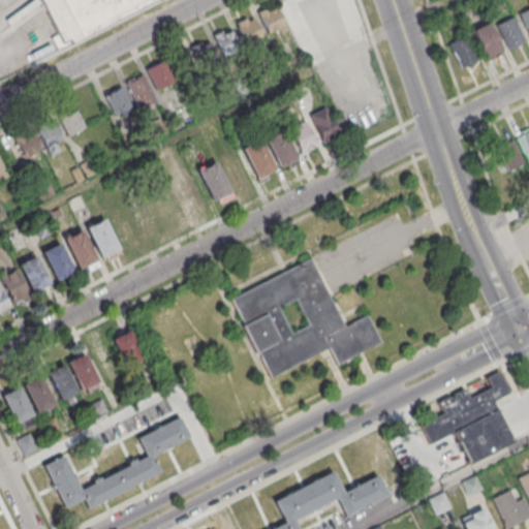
[(162,0),(38,0),(54,34),(55,44),(57,50),(162,0)]
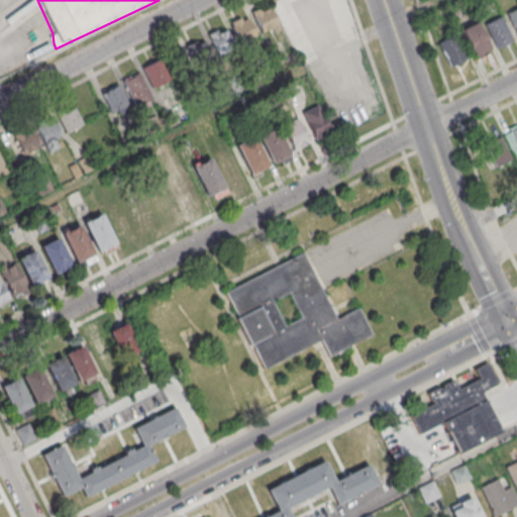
[(279,28),(270,5),(252,11),(261,34),(279,28)]
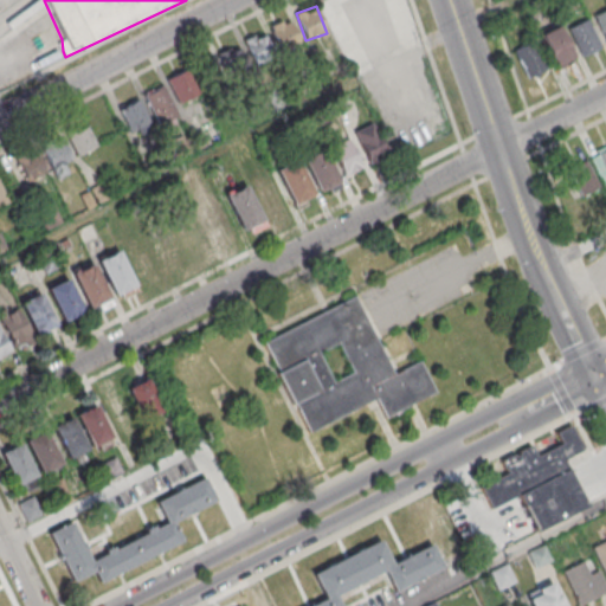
[(605,40),(605,8),(593,15),(605,40)]
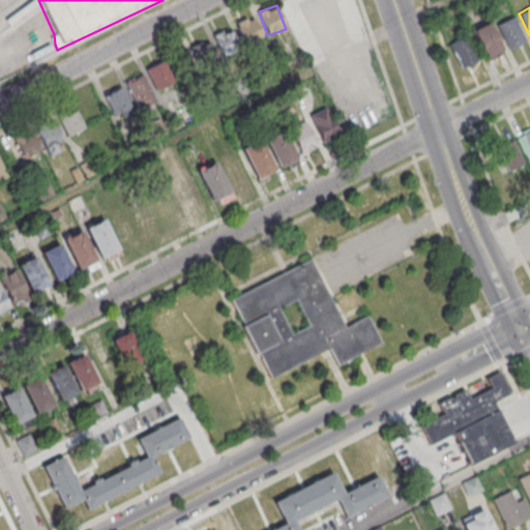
[(236,23),(244,45),(263,38),(256,16),(236,23)]
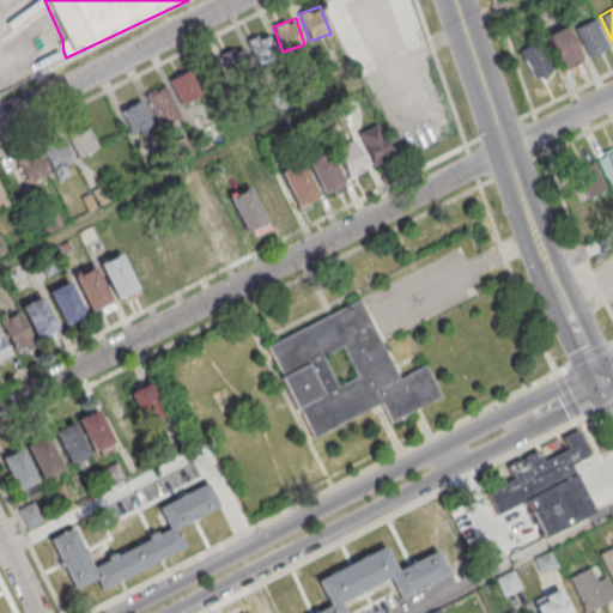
[(589,58),(608,48),(594,19),(575,29),(589,58)]
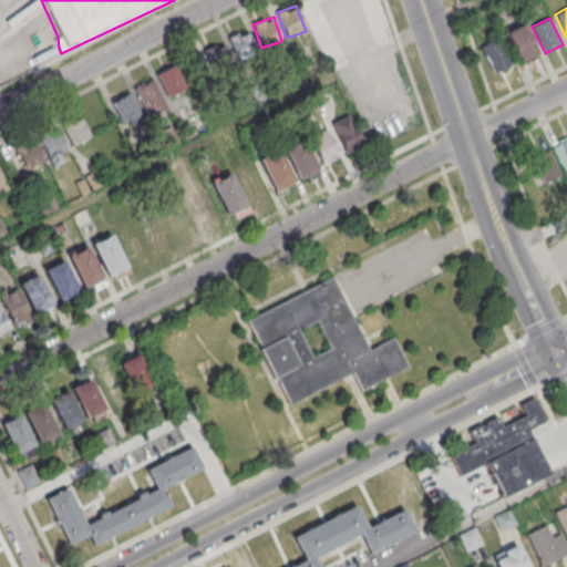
[(538,57),(522,23),(505,32),(522,65),(538,57)]
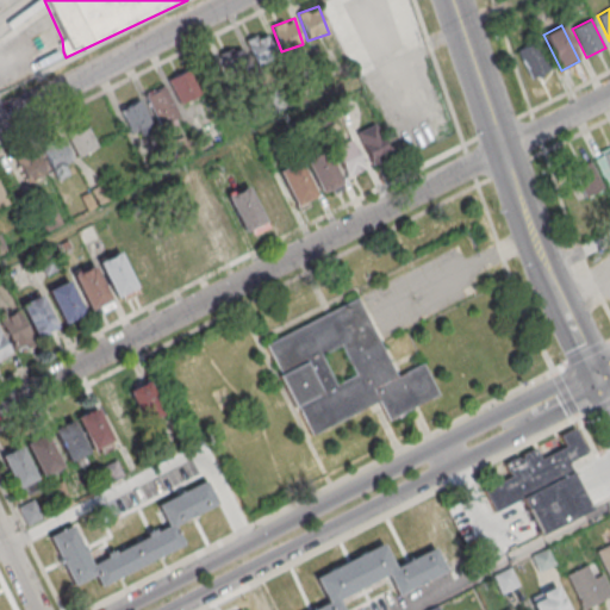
[(256,64),(277,56),(266,32),(246,41),(256,64)]
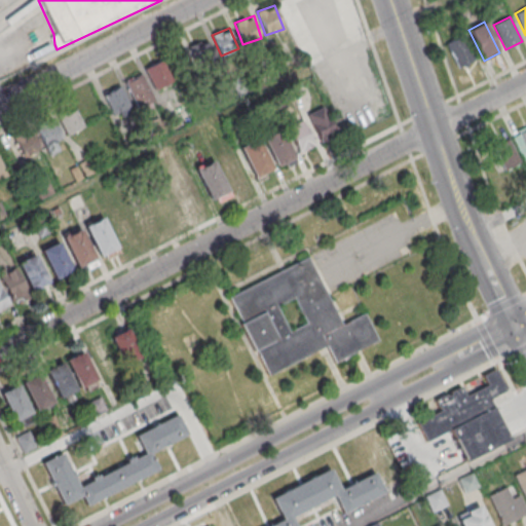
[(457,69),(474,62),(463,36),(447,42),(457,69)]
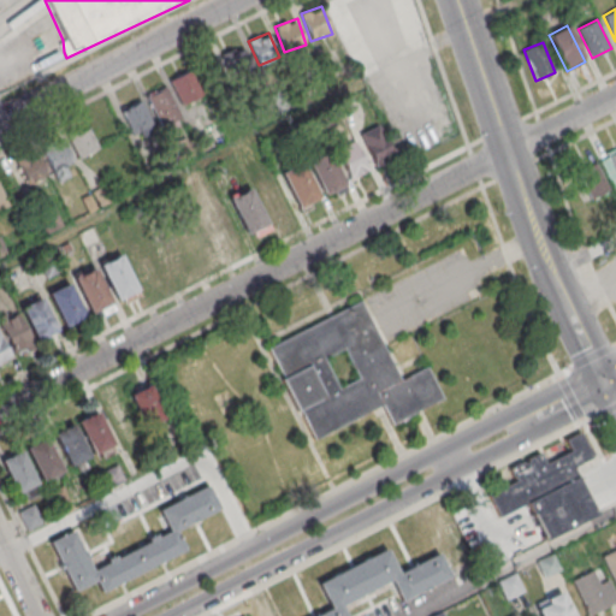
[(218,57),(229,82),(254,71),(243,46),(218,57)]
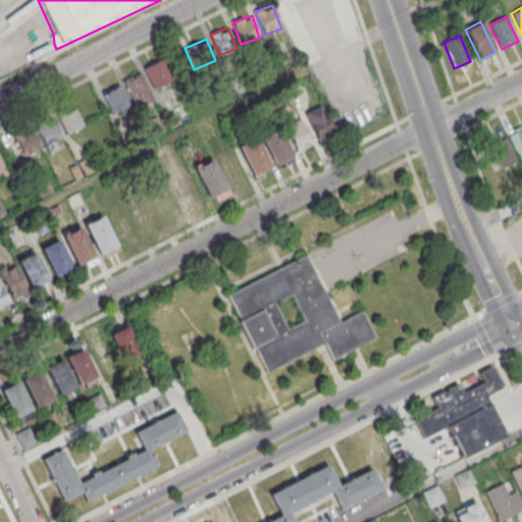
[(156,93),(173,82),(159,60),(142,71),(156,93)]
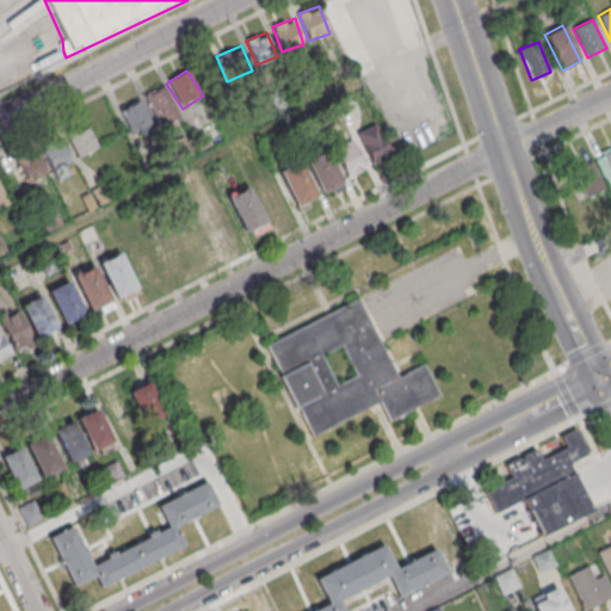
[(161,128),(180,117),(164,86),(144,98),(161,128)]
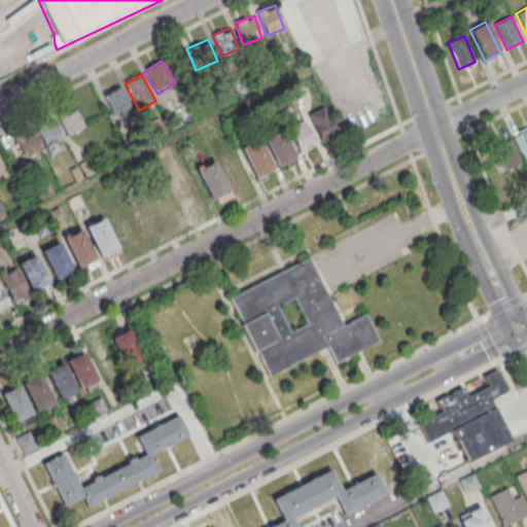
[(113,116),(131,108),(120,88),(103,96),(113,116)]
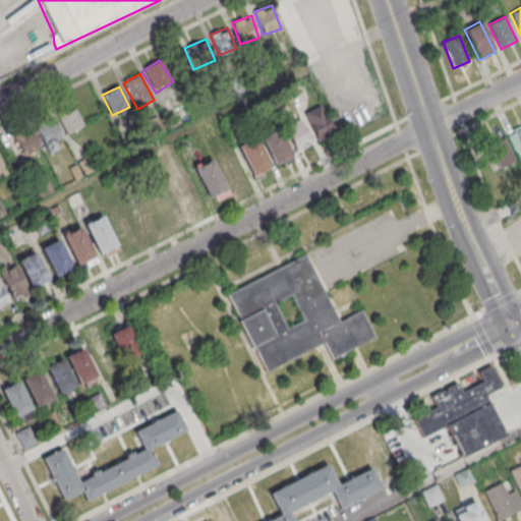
[(303,115),(320,140),(335,131),(319,106),(303,115)]
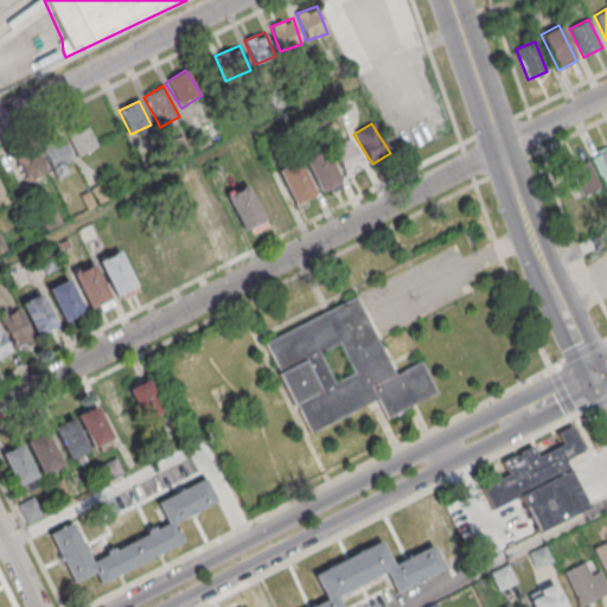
[(74,157),(97,151),(91,127),(68,133),(74,157)]
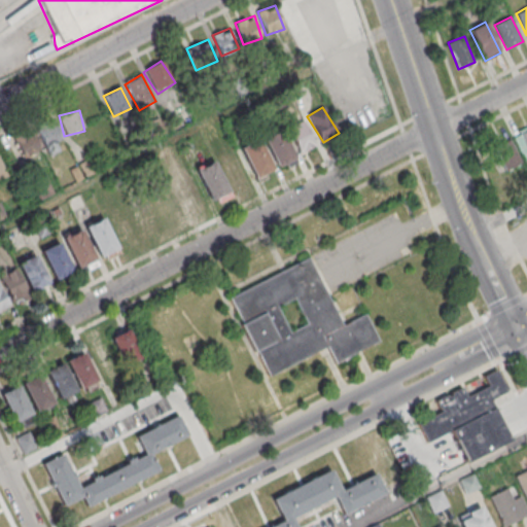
[(62,139),(55,120),(12,137),(22,160),(46,149),(49,156),(59,152),(55,142),(62,139)]
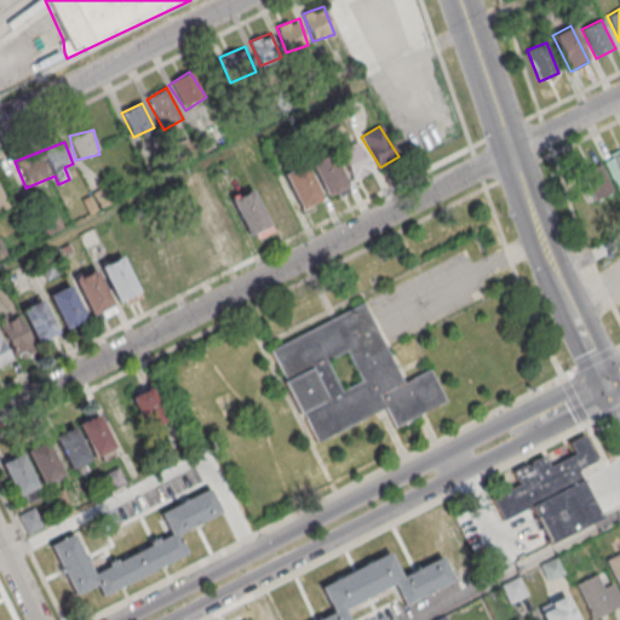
[(352,181),(372,171),(357,142),(338,151),(352,181)]
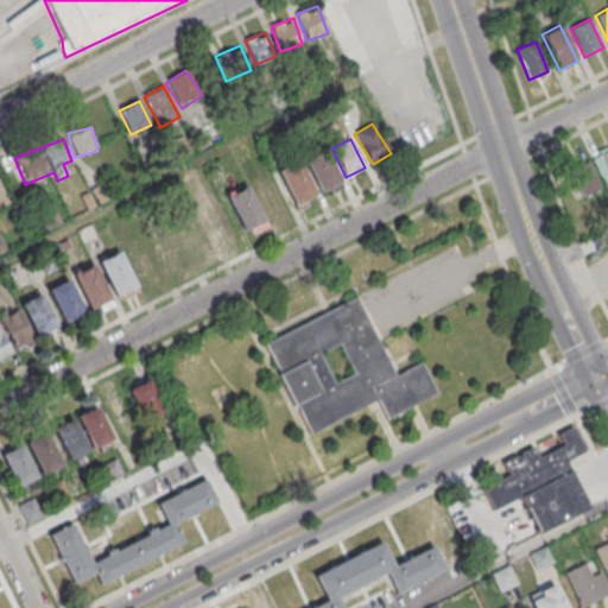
[(607,145),(590,154),(607,189),(607,145)]
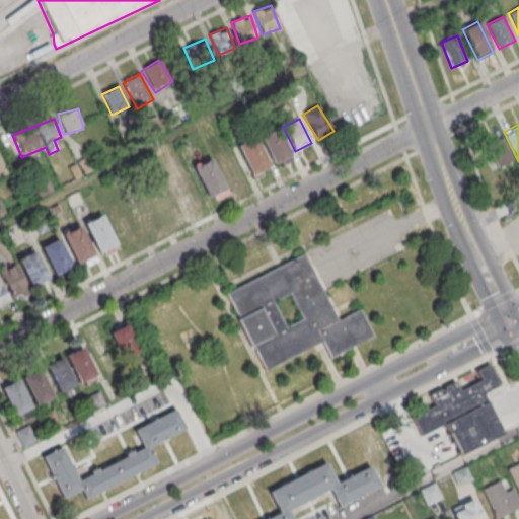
[(291,156),(277,127),(258,135),(273,164),(291,156)]
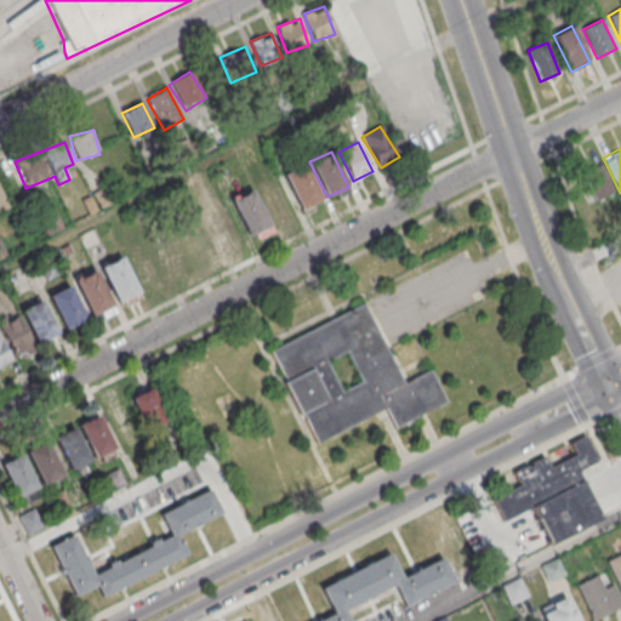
[(596,201),(615,193),(602,163),(582,172),(596,201)]
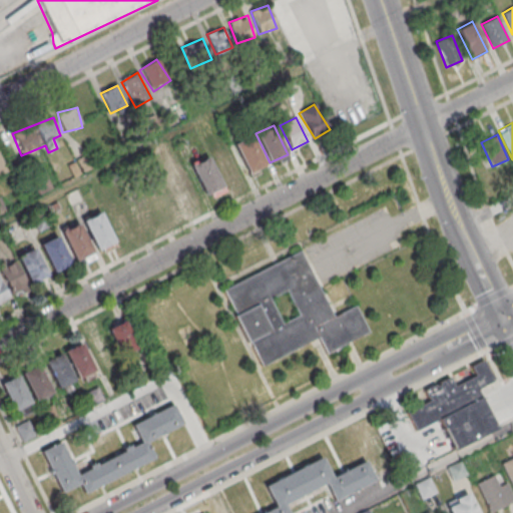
[(268,164),(250,135),(233,145),(249,174),(268,164)]
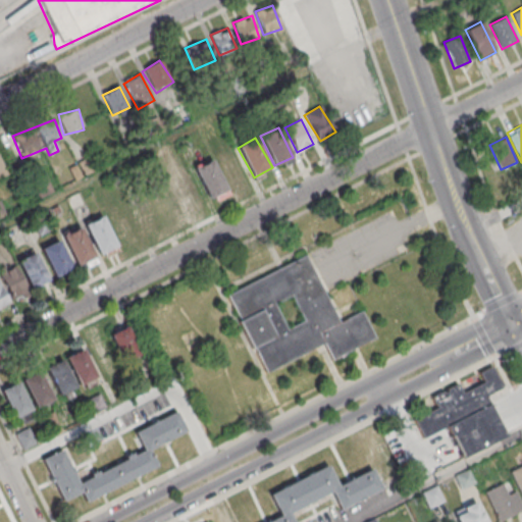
[(188,214),(209,204),(208,203),(230,193),(229,191),(250,181),(236,151),(192,170),(193,171),(172,180),(188,214)]
